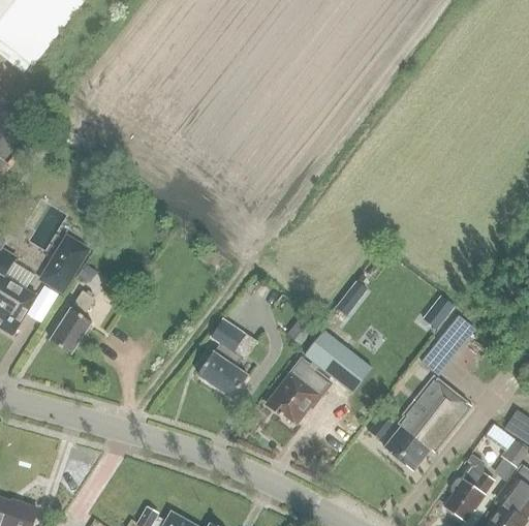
[(0,0),(0,38),(31,63),(81,0),(0,0)]
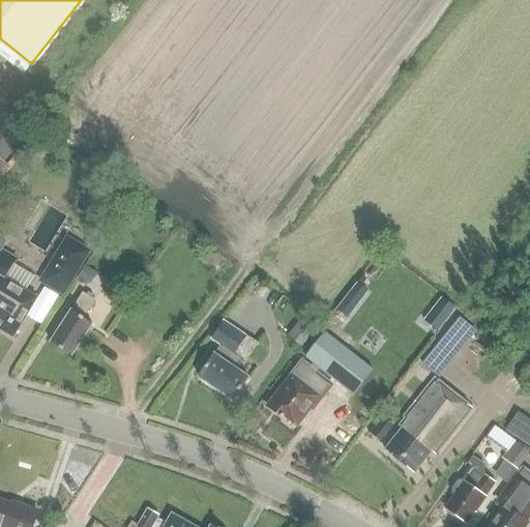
[(0,113),(0,155),(3,158),(28,125),(4,108),(0,113)]
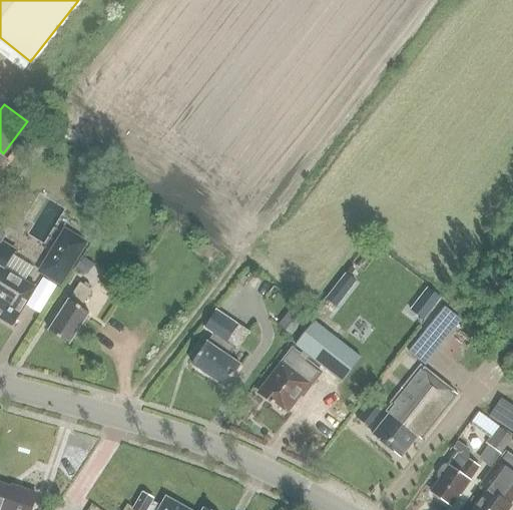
[(15,246),(1,238),(5,232),(4,228),(0,225),(0,317),(11,325),(36,287),(3,266),(10,255),(15,246)]
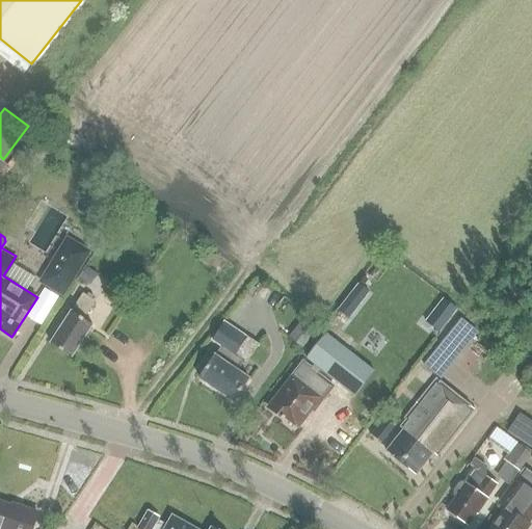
[(62,294),(89,250),(68,237),(41,281),(62,294)]
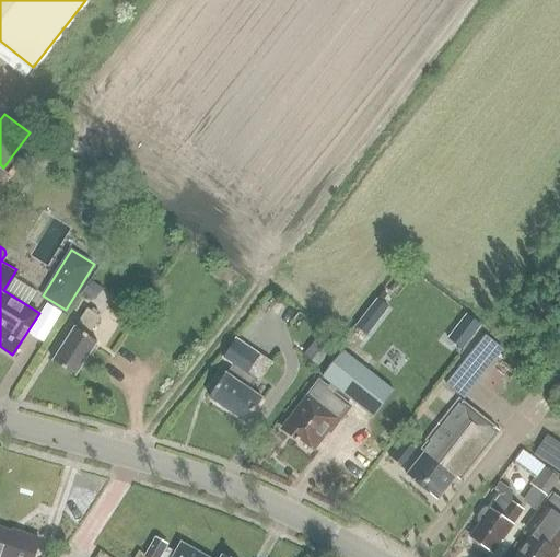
[(368,334),(391,305),(383,300),(388,293),(383,289),(356,324),(368,334)]
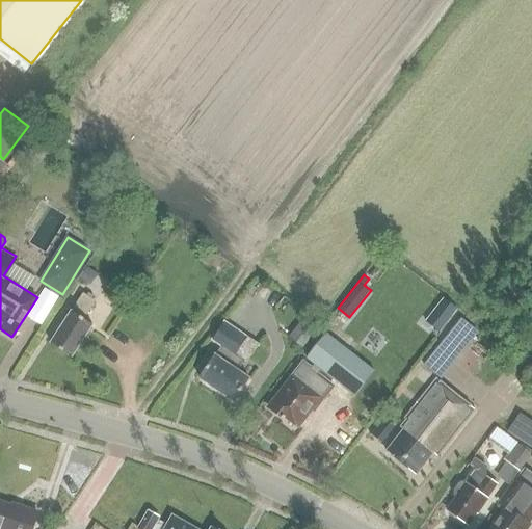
[(92,297),(95,294),(88,291),(86,294),(83,292),(51,341),(73,355),(85,336),(87,337),(94,328),(90,326),(94,321),(85,316),(96,299),(92,297)]
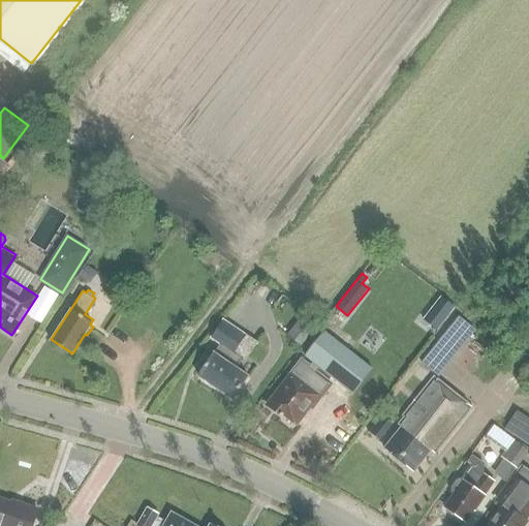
[(426,314),(441,326),(457,306),(441,295),(426,314)]
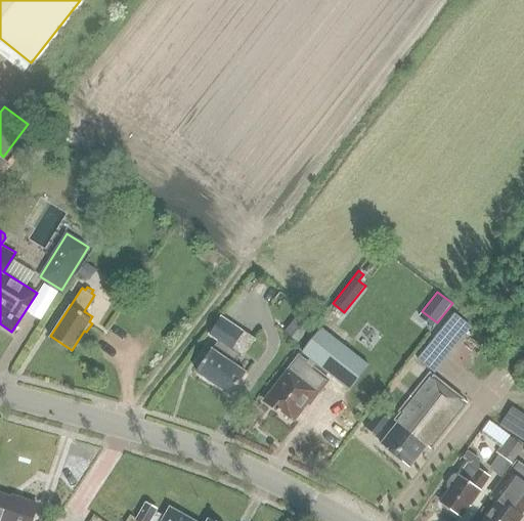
[(244,355),(256,339),(221,314),(210,332),(218,338),(195,370),(229,393),(246,371),(234,362),(241,353),(244,355)]
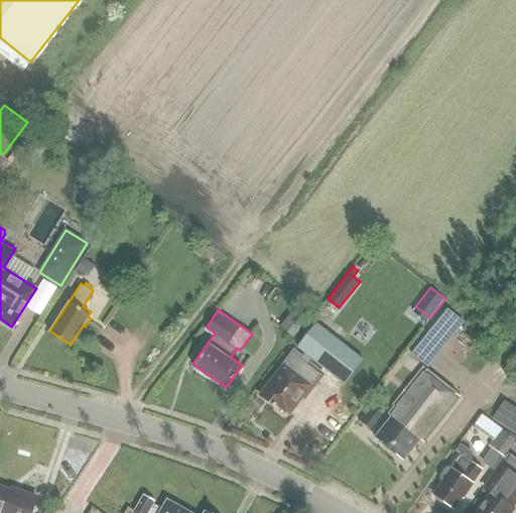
[(442,313),(428,332),(441,343),(457,325),(442,313)]
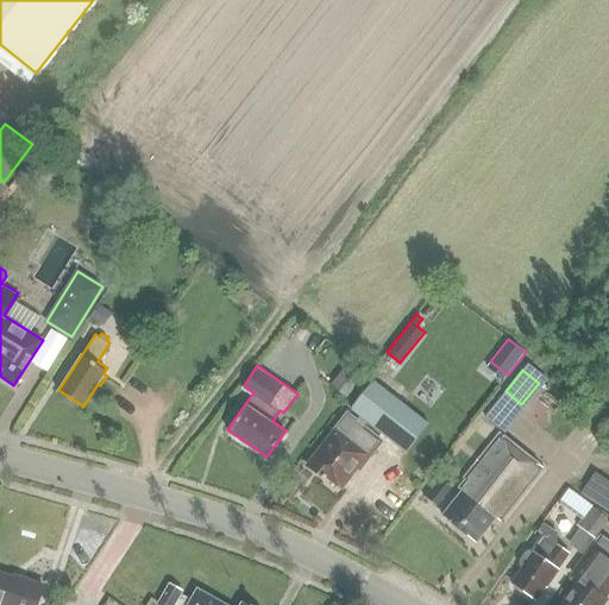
[(334,427),(306,464),(324,478),(327,474),(330,477),(328,479),(334,484),(338,483),(341,486),(356,468),(359,461),(363,464),(382,440),(363,426),(368,420),(407,451),(428,422),(372,378),(351,407),(359,414),(356,420),(347,413),(336,428),(334,427)]
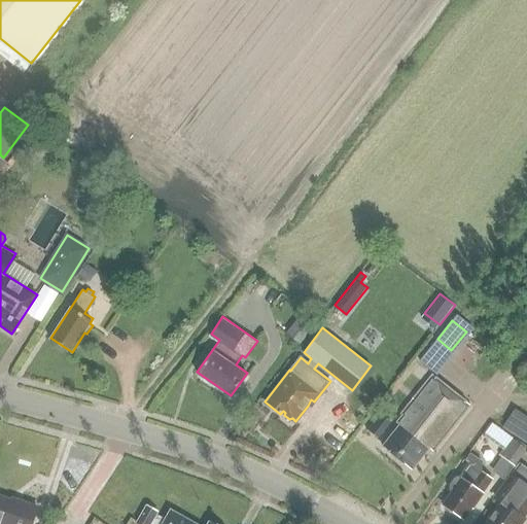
[(403,414),(397,421),(400,423),(383,445),(412,468),(429,447),(433,450),(470,404),(432,374),(401,413),(403,414)]
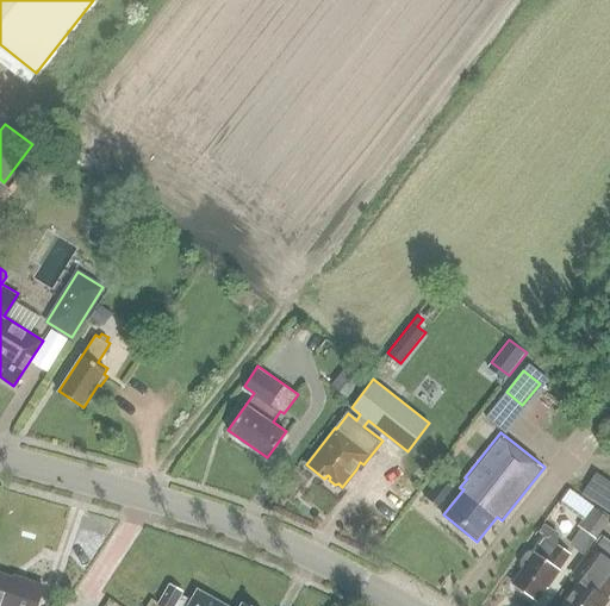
[(446,495),(431,483),(423,493),(437,505),(446,495)]
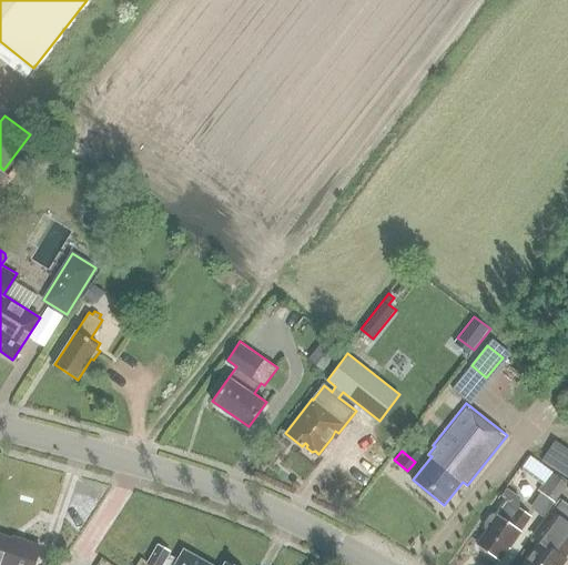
[(538,490),(554,501),(566,483),(567,482),(551,471),(538,490)]
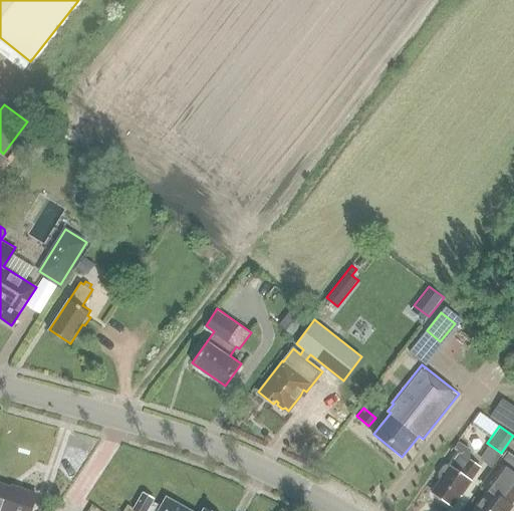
[(473,479),(471,478),(480,465),(464,453),(468,446),(459,440),(454,447),(457,449),(448,463),(447,463),(443,465),(439,471),(439,476),(442,478),(433,491),(435,493),(434,494),(443,500),(444,498),(452,504),(460,492),(463,494),(473,479)]
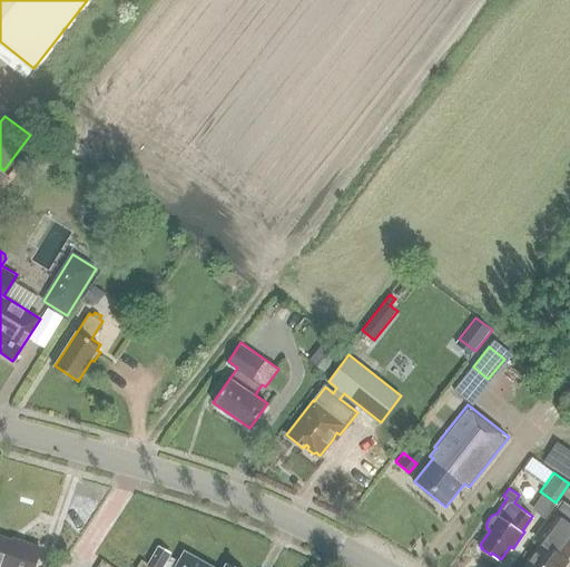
[(569,505),(563,500),(537,536),(542,540),(534,551),(537,553),(524,566),(564,566),(567,566),(566,561),(568,558),(566,557),(569,550),(569,505)]
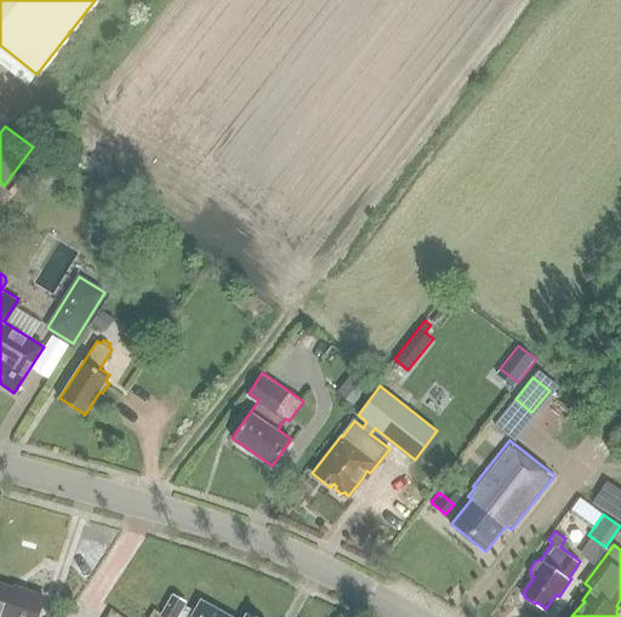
[(15,588),(0,583),(0,616),(36,616),(44,595),(16,586),(15,588)]
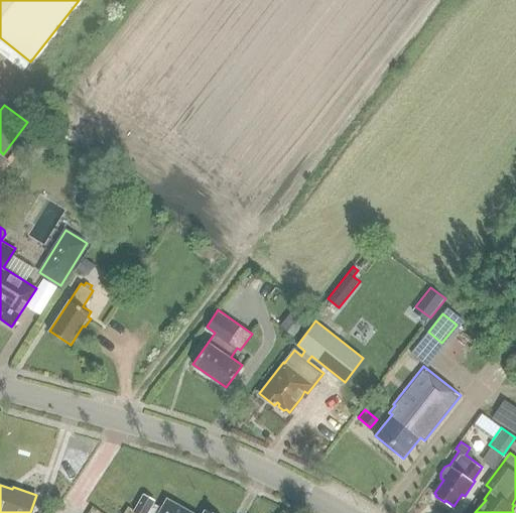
[(213,512),(206,509),(203,512),(190,512),(164,498),(160,507),(152,502),(153,499),(144,494),(133,512),(213,512)]
